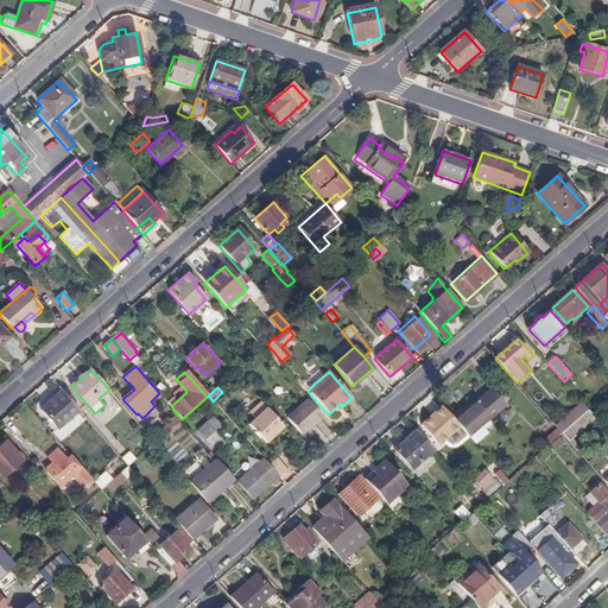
[(80,411),(62,392),(40,411),(57,430),(80,411)]
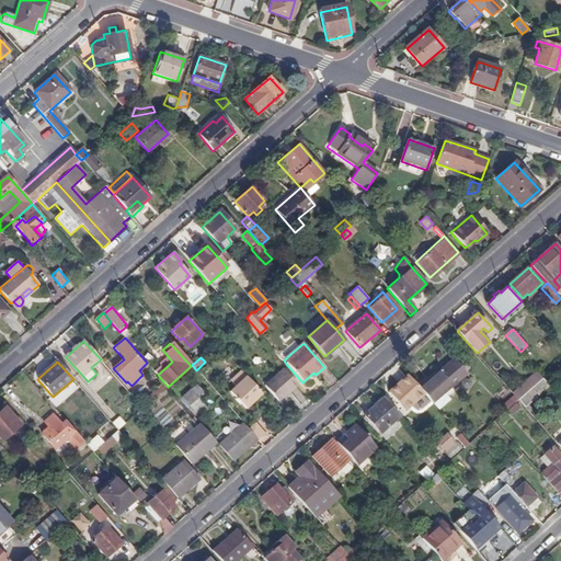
[(425,393),(439,410),(450,400),(444,393),(465,375),(454,362),(421,389),(425,393)]
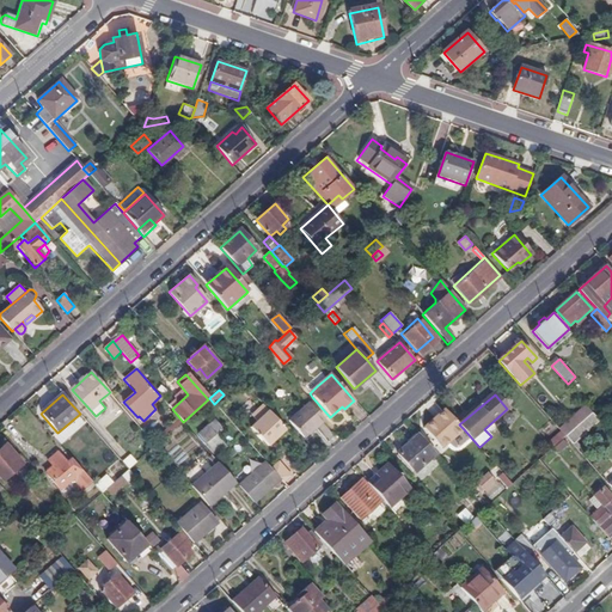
[(324,421),(310,404),(289,422),(304,438),(324,421)]
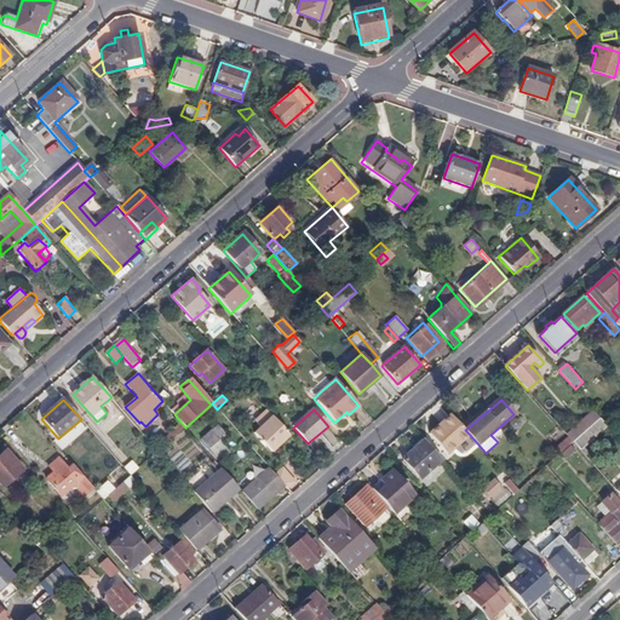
[(567,434),(569,436),(574,442),(602,418),(595,409),(567,434)]
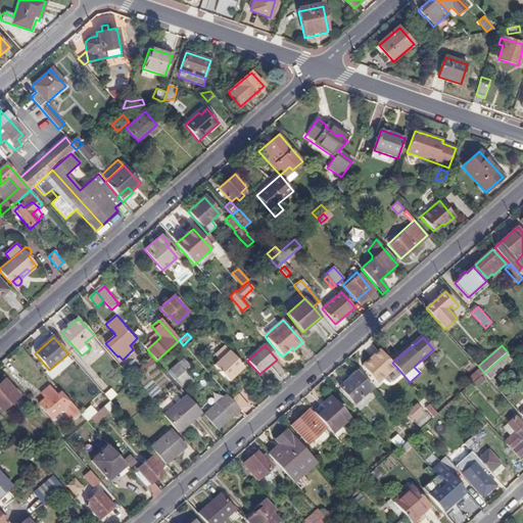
[(243,368),(227,348),(218,357),(221,360),(215,365),(229,381),(243,368)]
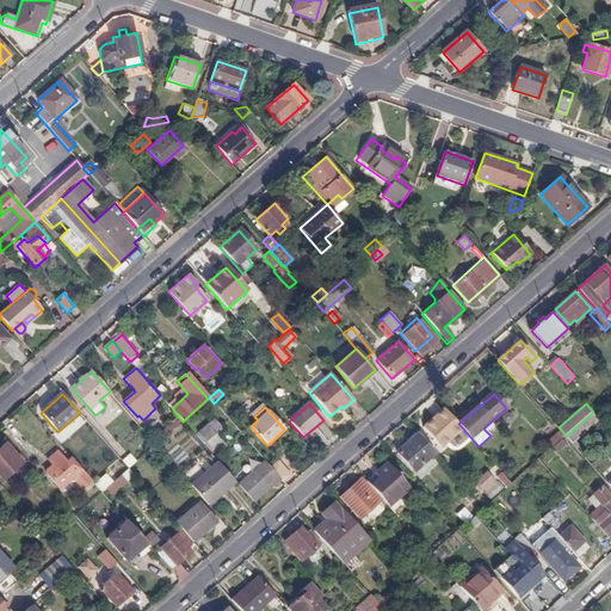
[(463,429),(458,424),(445,409),(424,429),(442,448),(463,429)]
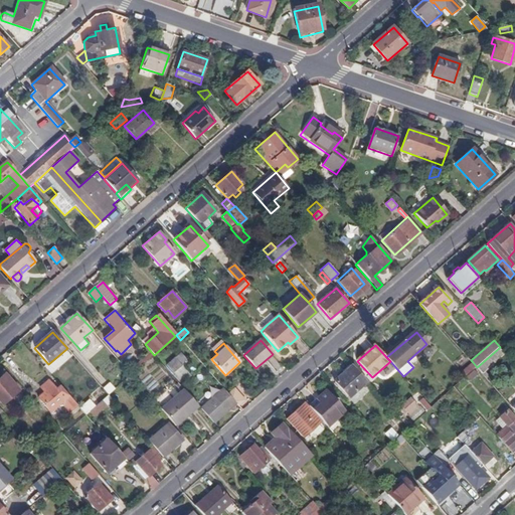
[(482,373),(505,353),(500,347),(477,367),(482,373)]
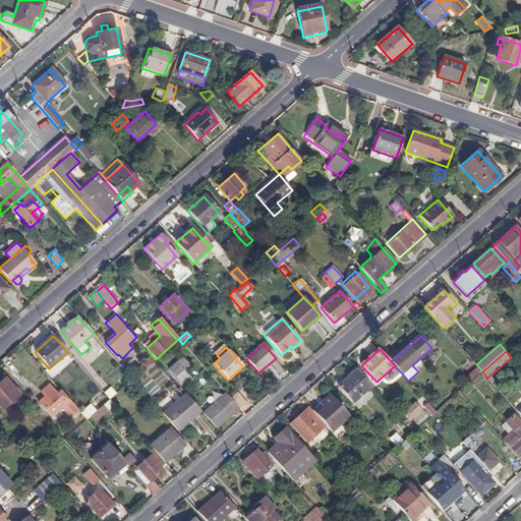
[(189,364),(182,357),(169,368),(185,388),(193,382),(183,370),(189,364)]
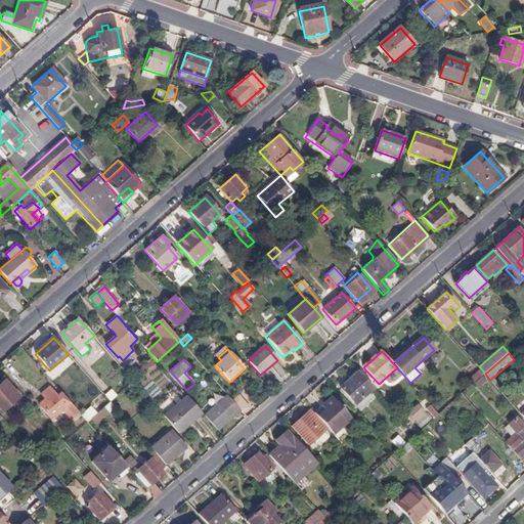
[(482,376),(485,374),(481,368),(471,379),(475,383),(482,376)]
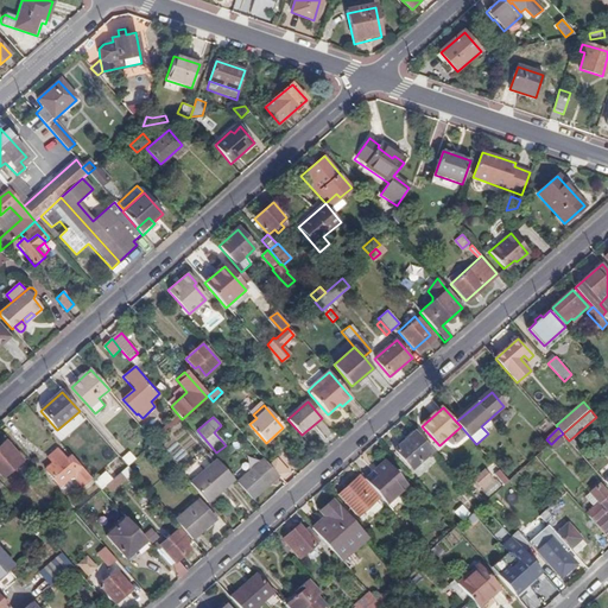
[(412,469),(434,450),(416,431),(394,450),(412,469)]
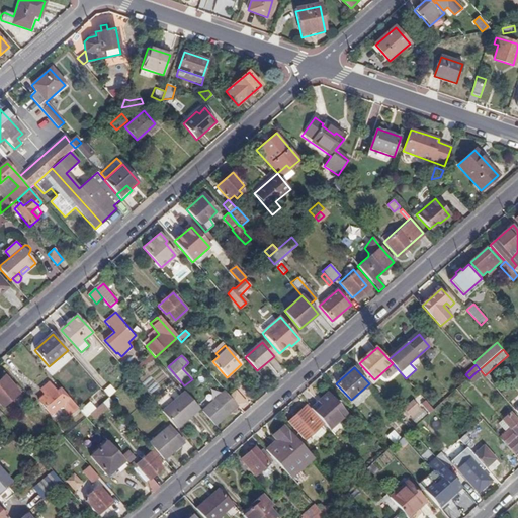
[(482,376),(477,371),(469,378),(475,382),(482,376)]
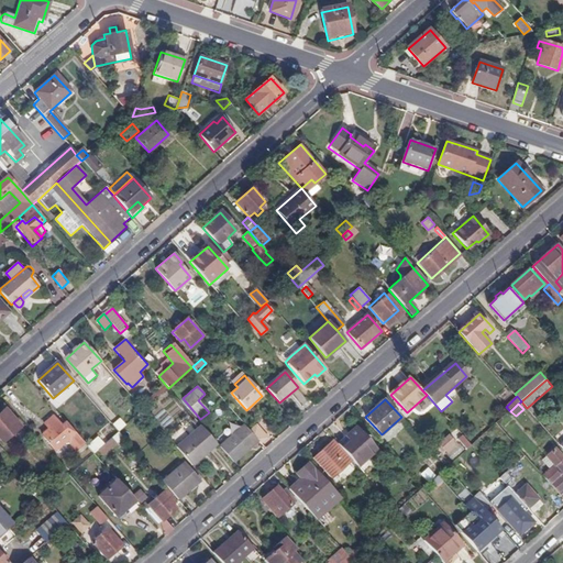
[(173,420),(183,412),(176,406),(167,412),(173,420)]
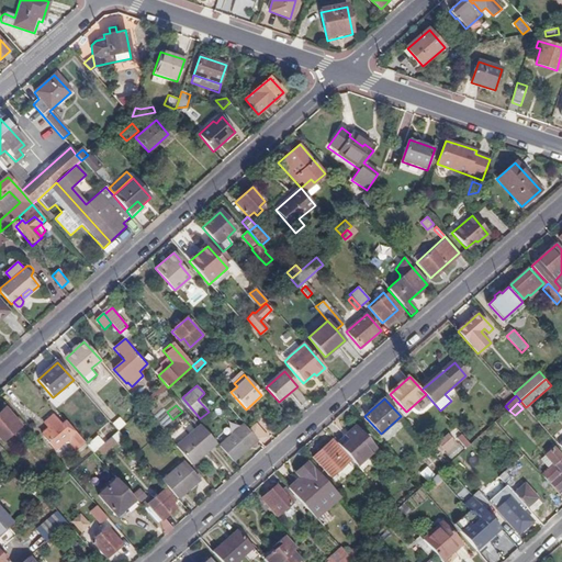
[(142,422),(149,415),(144,408),(136,415),(142,422)]
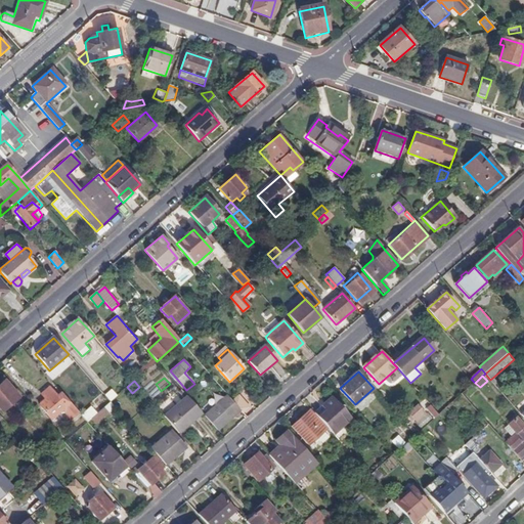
[(498,381),(495,385),(504,395),(508,391),(498,381)]
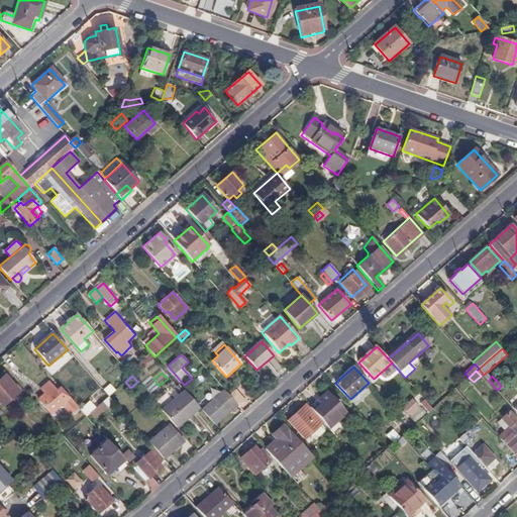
[(56,393),(61,389),(52,379),(47,383),(56,393)]
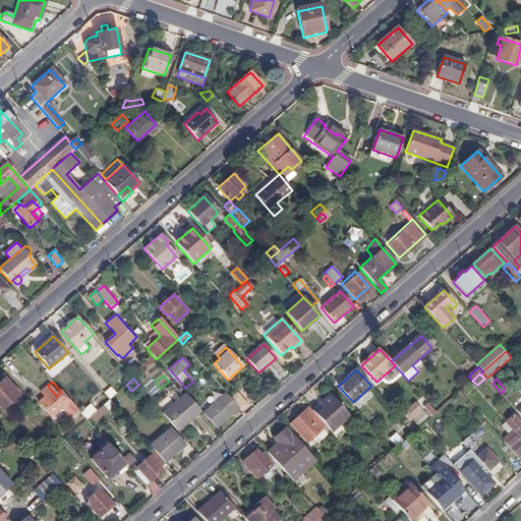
[(0,405),(3,409),(17,396),(7,387),(6,388),(0,383),(0,405)]
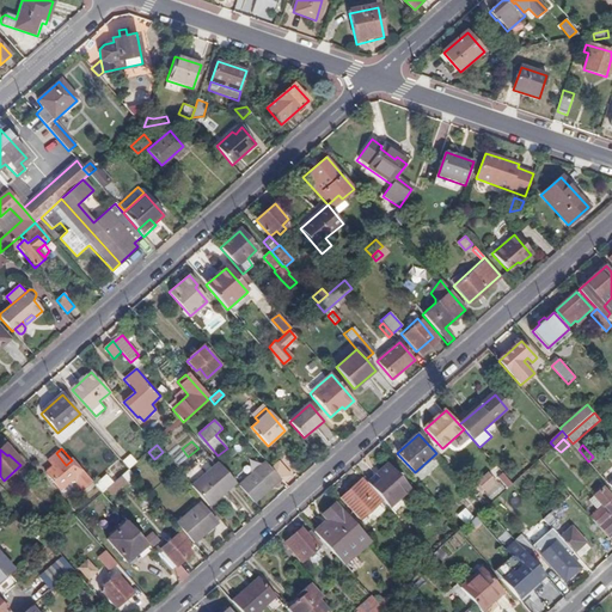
[(91,482),(73,460),(72,460),(66,465),(56,453),(48,460),(53,466),(46,472),(61,490),(78,476),(86,485),(91,482)]
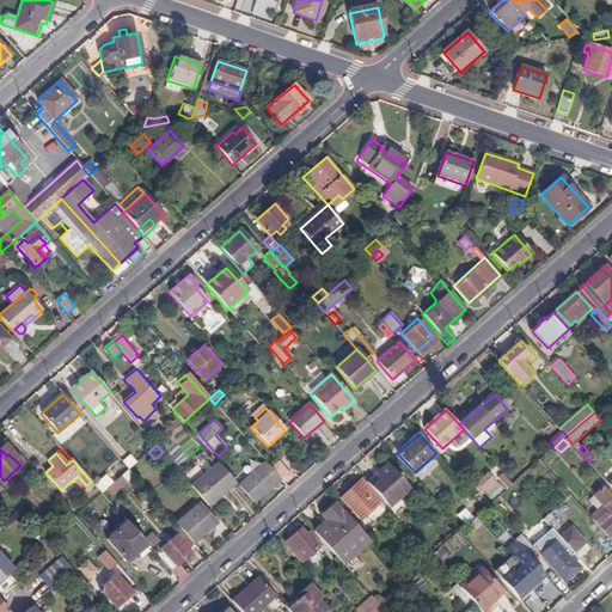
[(128,470),(136,464),(130,454),(122,461),(128,470)]
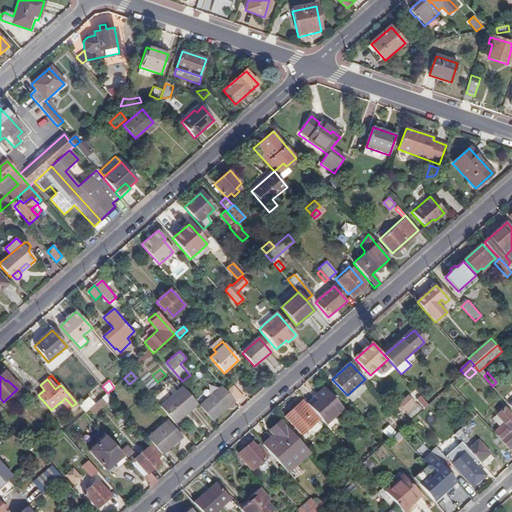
[(227,392),(223,387),(200,407),(212,420),(234,400),(227,392)]
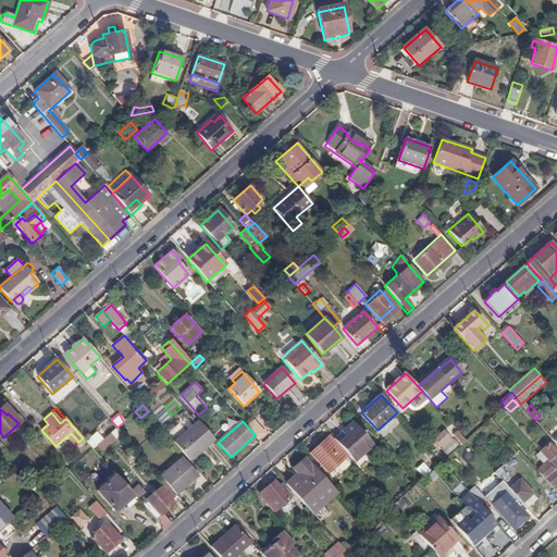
[(254,421),(247,426),(255,435),(258,438),(264,433),(254,421)]
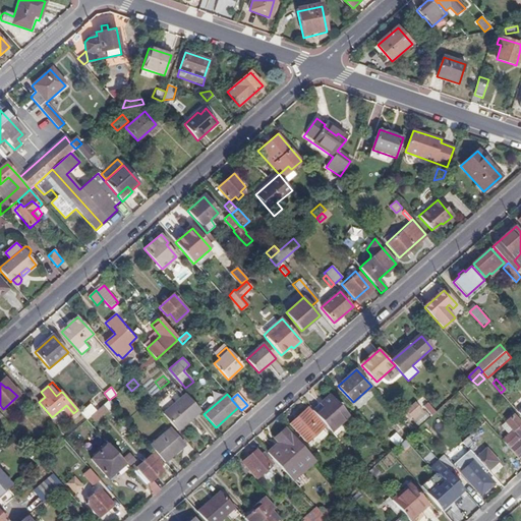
[(187,395),(164,414),(179,431),(201,412),(187,395)]
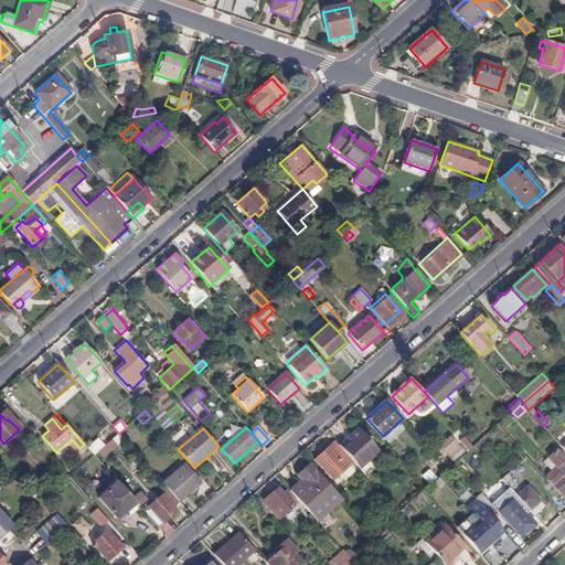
[(353,462),(360,469),(380,452),(359,429),(340,446),(350,459),(353,462)]
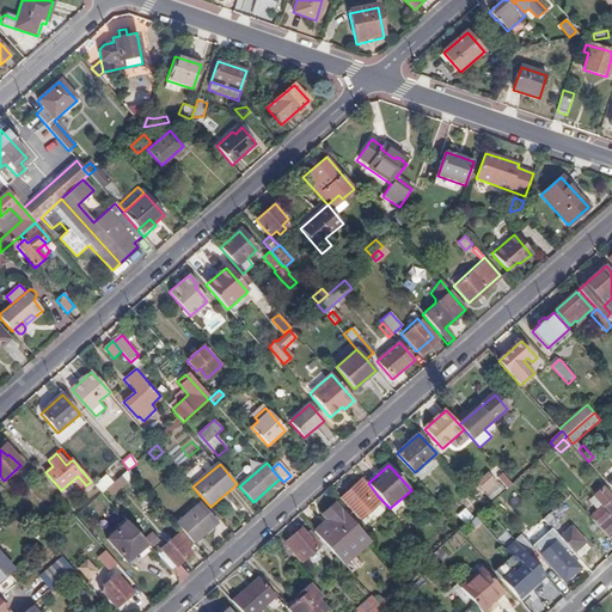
[(129,470),(122,476),(126,482),(134,475),(129,470)]
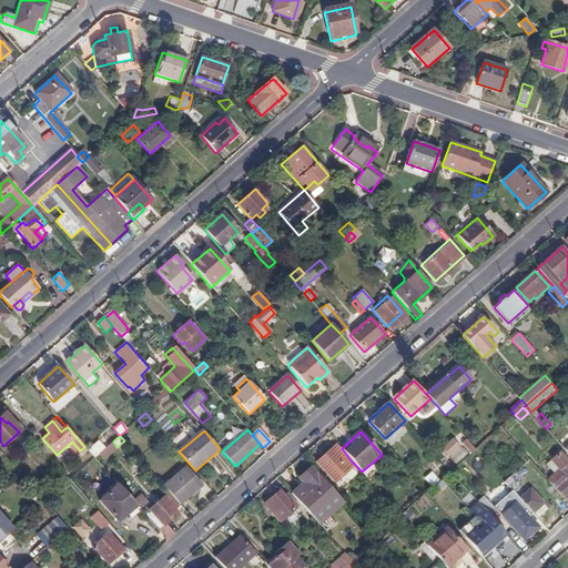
[(468,454),(475,450),(468,438),(462,442),(468,454)]
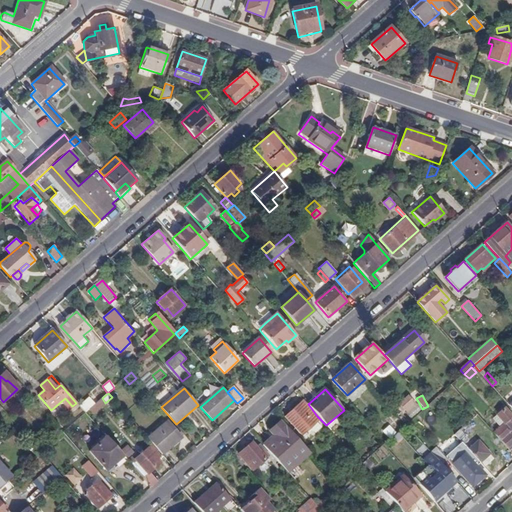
[(282,413),(294,427),(301,436),(320,419),(317,416),(308,404),(300,396),(282,413)]
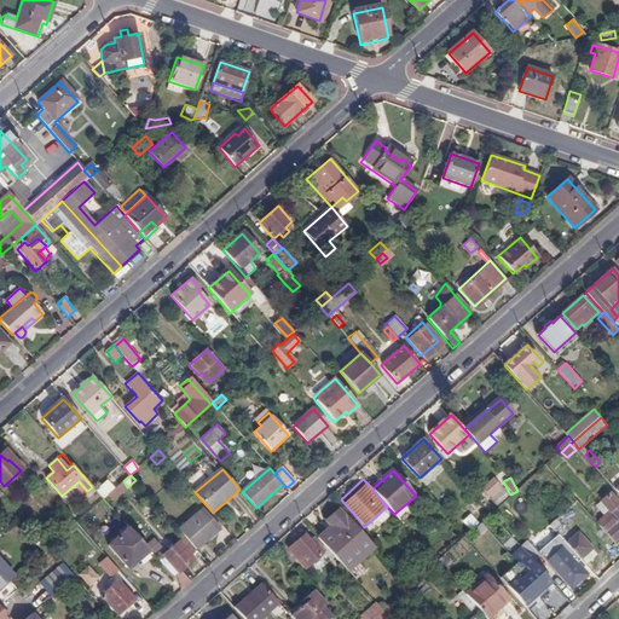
[(499,485),(495,480),(485,487),(490,495),(499,485)]
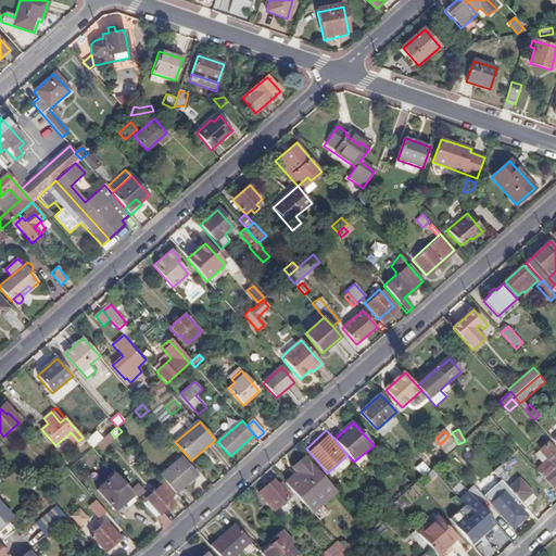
[(114,438),(111,432),(98,443),(96,445),(101,451),(114,438)]
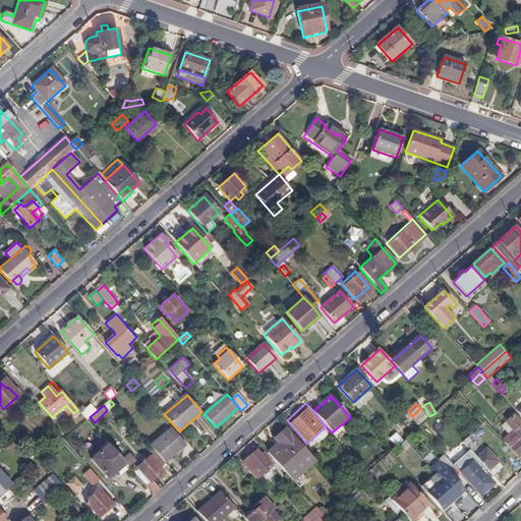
[(90,417),(92,415),(88,410),(82,415),(87,420),(90,417)]
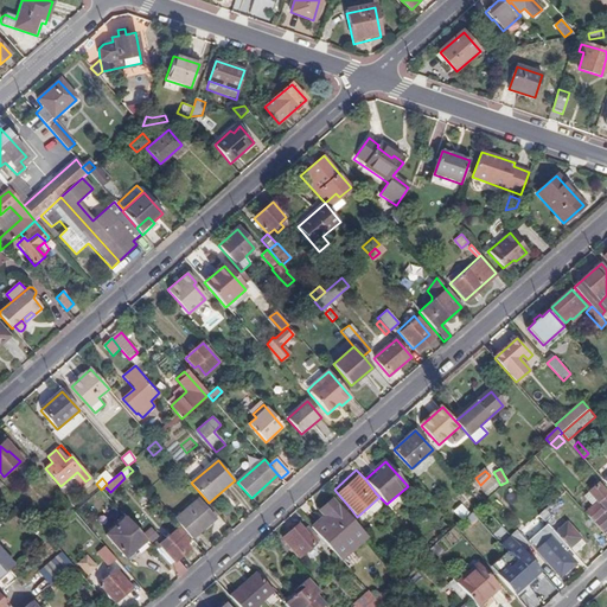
[(586,513),(605,534),(606,530),(606,490),(599,483),(589,492),(598,502),(586,513)]
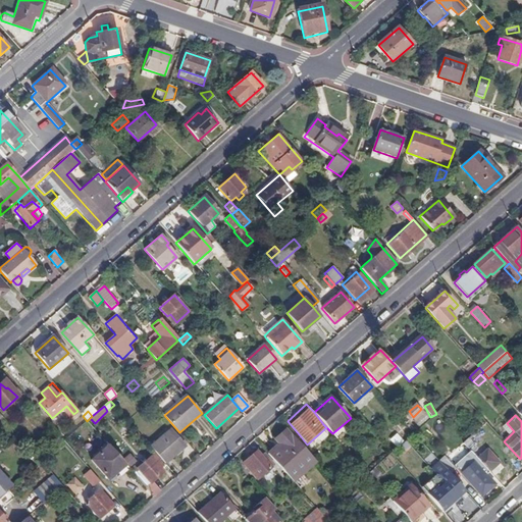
[(294,481),(302,473),(299,470),(313,458),(286,429),(275,439),(277,441),(281,447),(270,457),(276,463),(294,481)]
